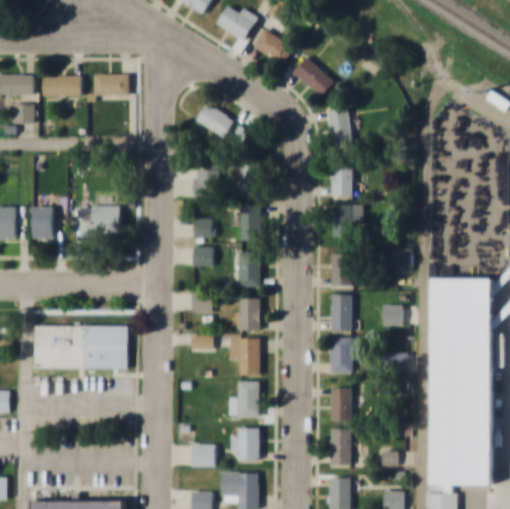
[(210,0),(177,0),(202,15),(210,0)]
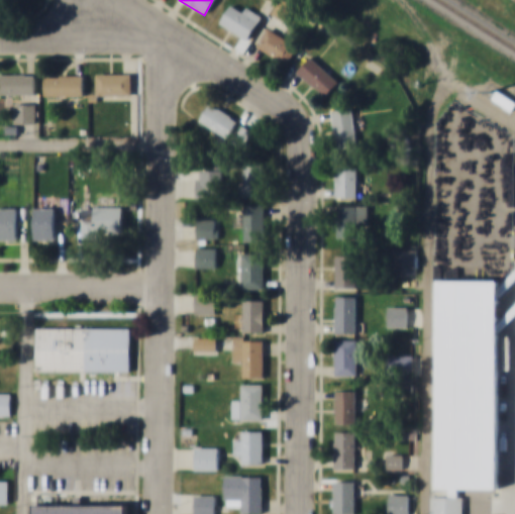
[(291,6),(281,0),(276,0),(268,15),(281,23),(291,6)]
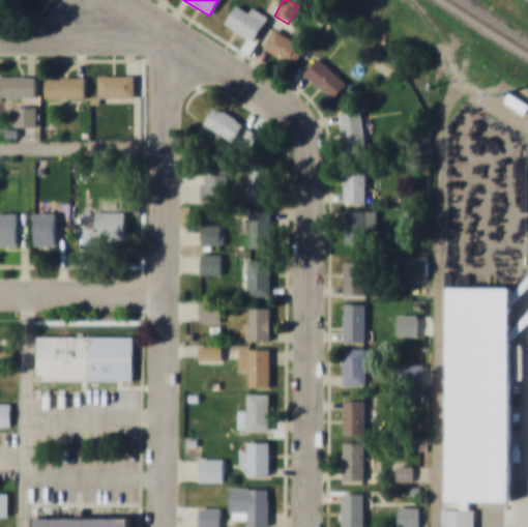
[(242,13),(233,7),(223,25),(252,42),(266,18),(246,6),(242,13)]
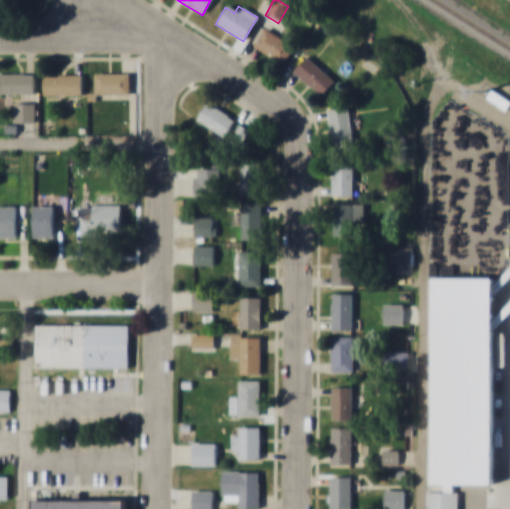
[(293,47),(264,27),(251,46),(280,66),(293,47)]
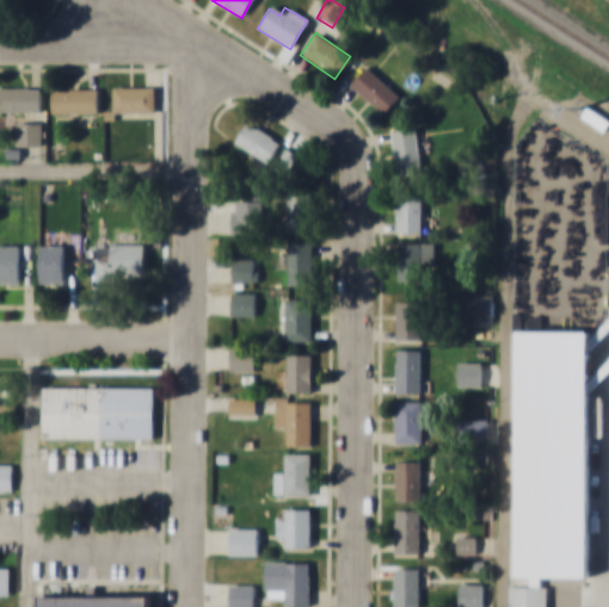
[(399,98),(364,67),(348,85),(382,117),(399,98)]
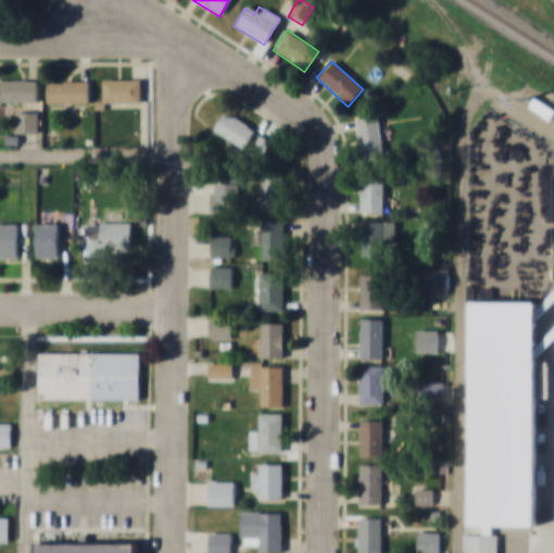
[(35,79),(0,79),(0,103),(35,103),(35,79)]
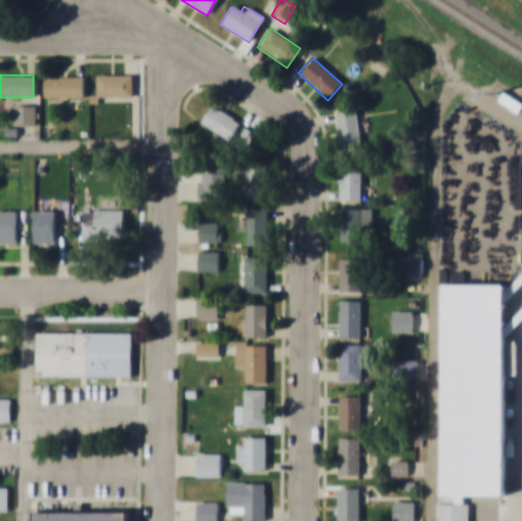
[(131,75),(94,75),(94,97),(131,97),(131,75)]
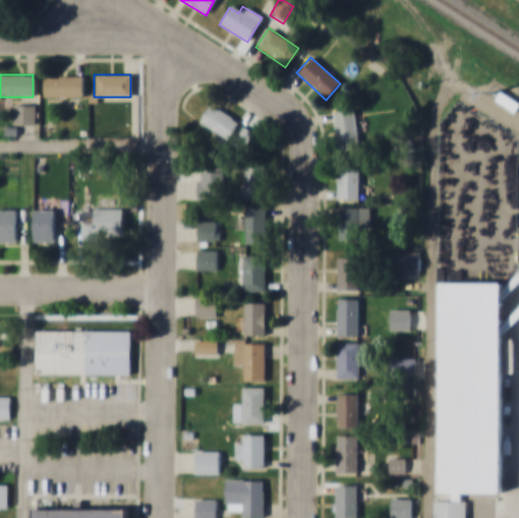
[(82,76),(43,76),(43,98),(82,98),(82,76)]
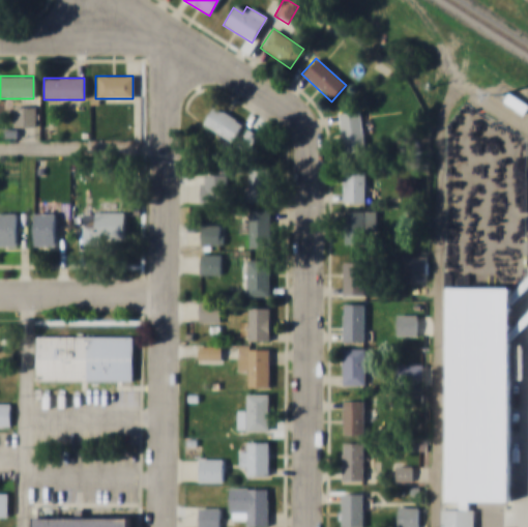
[(242,124),(214,106),(202,124),(230,143),(242,124)]
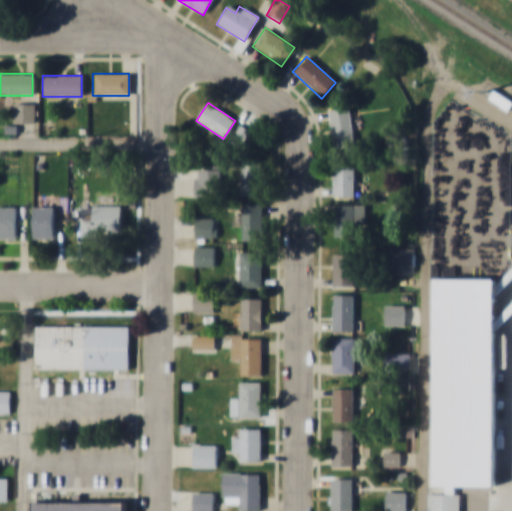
[(11,124),(34,124),(34,103),(12,103),(11,124)]
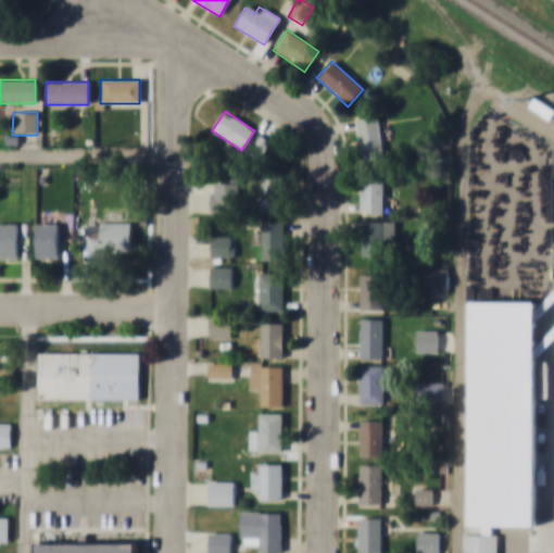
[(353,120),(360,161),(383,158),(376,116),(353,120)]
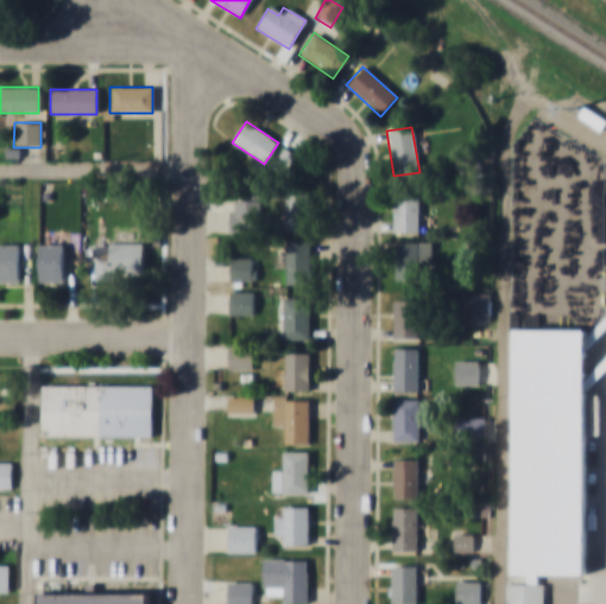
[(308,192),(282,192),(282,233),(308,233),(308,192)]
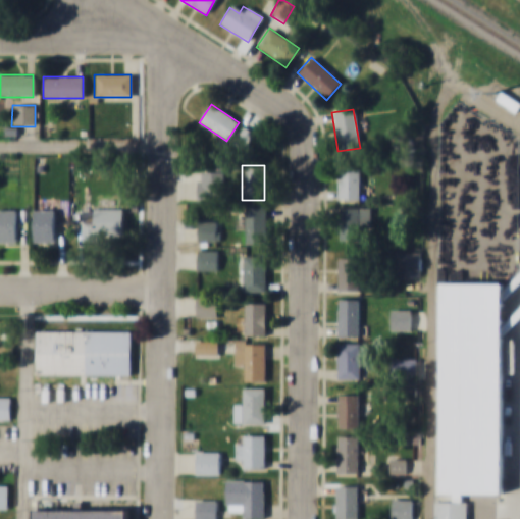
[(338,170),(338,201),(359,201),(359,170),(338,170)]
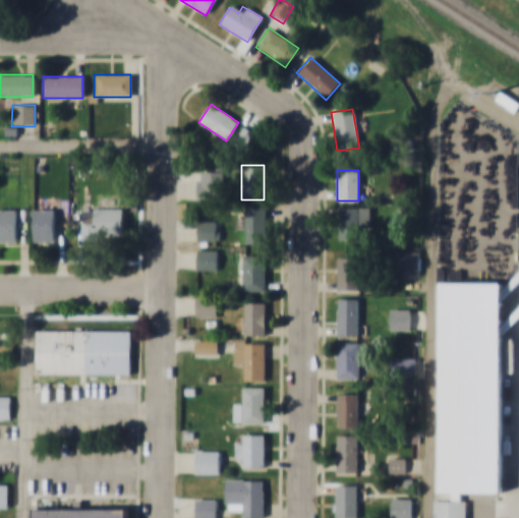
[(217,192),(221,192),(221,172),(194,172),(194,200),(217,200),(217,192)]
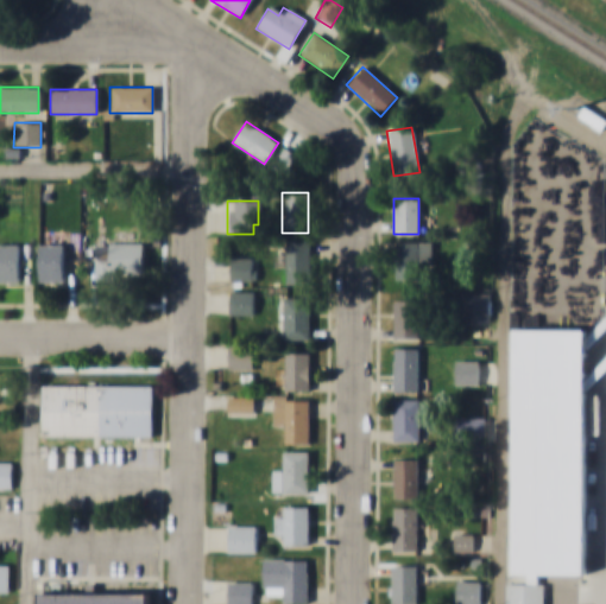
[(308,241),(284,241),(284,254),(272,254),(272,271),(284,271),(284,286),(308,286),(308,241)]
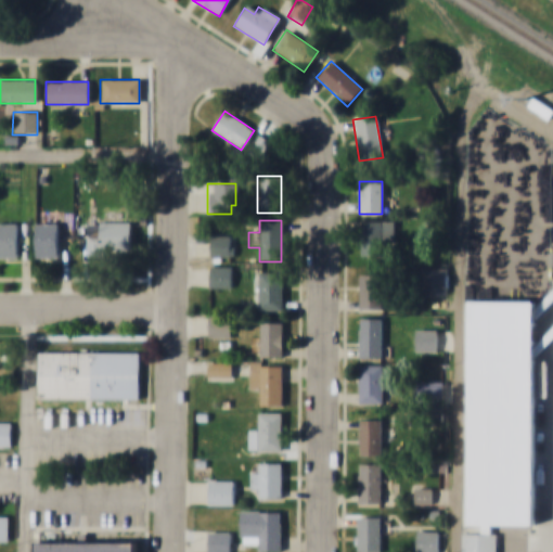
[(359,257),(383,257),(383,245),(394,245),(394,221),(359,221),(359,257)]
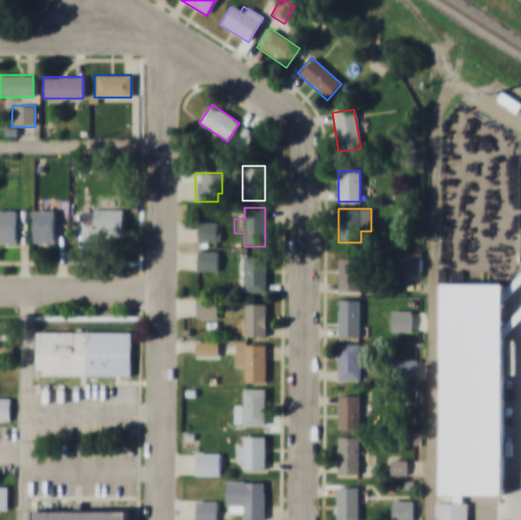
[(81,240),(122,240),(122,209),(91,209),(91,221),(81,221),(81,240)]
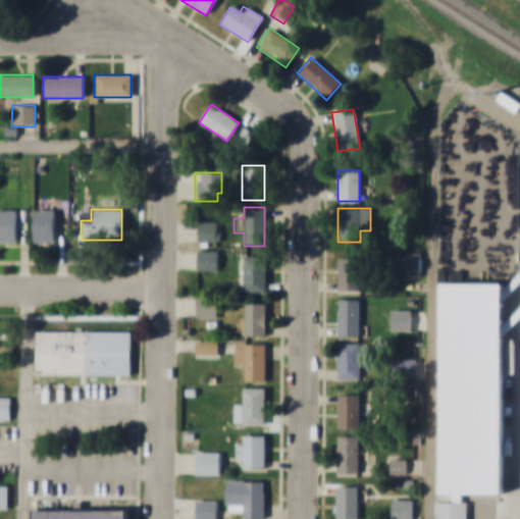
[(0,243),(15,243),(15,211),(0,211),(0,243)]
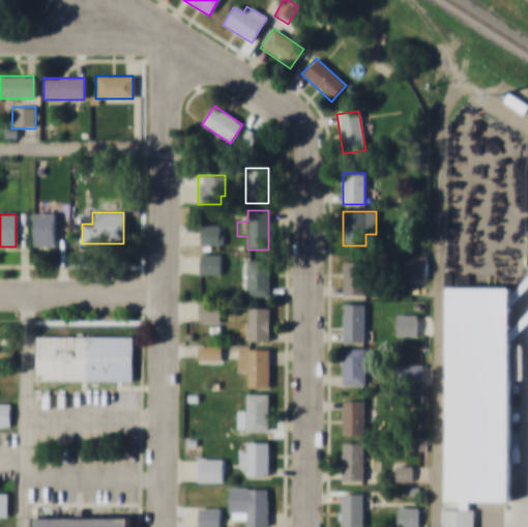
[(33,246),(54,246),(54,214),(33,214),(33,246)]
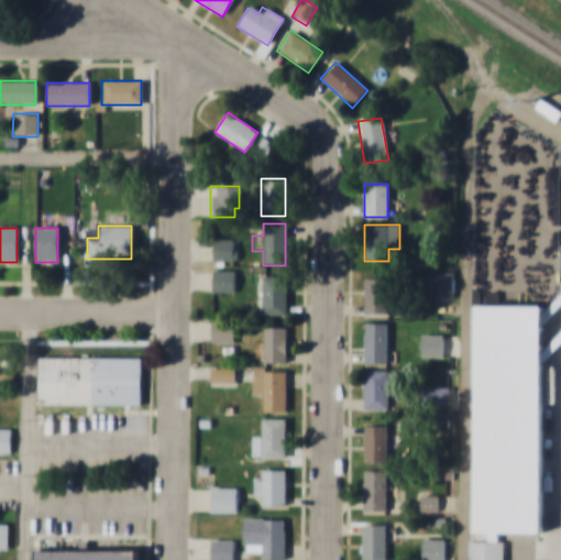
[(211,262),(234,262),(234,239),(211,239),(211,262)]
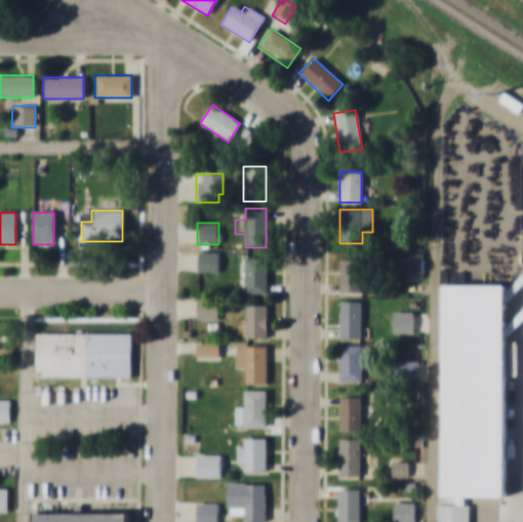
[(217,253),(196,253),(196,273),(217,273),(217,253)]
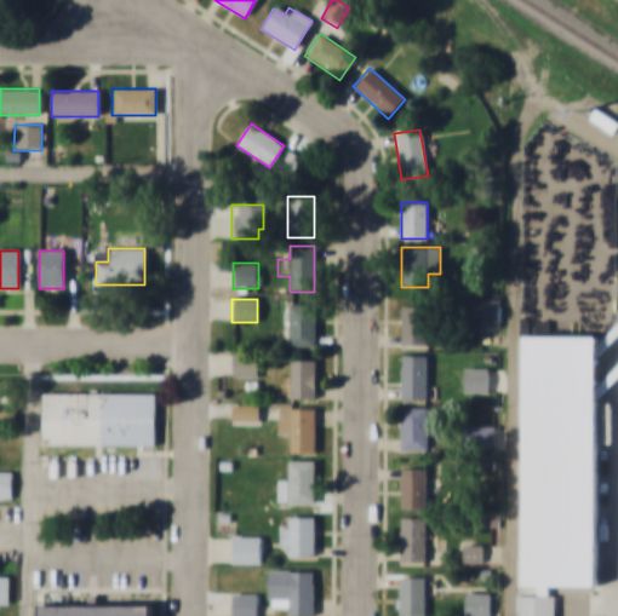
[(499,299),(468,299),(468,328),(499,328),(499,299)]
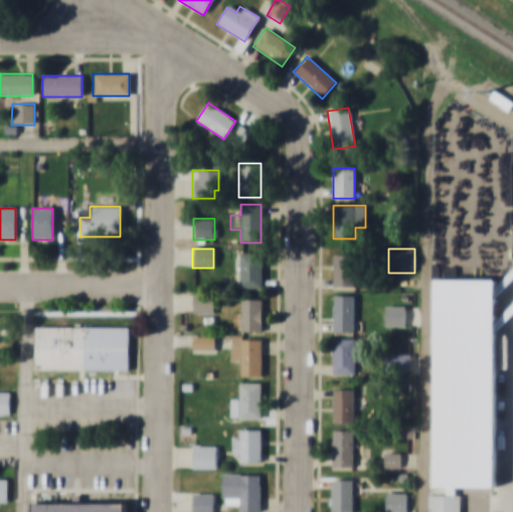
[(261,254),(238,254),(238,289),(261,289),(261,254)]
